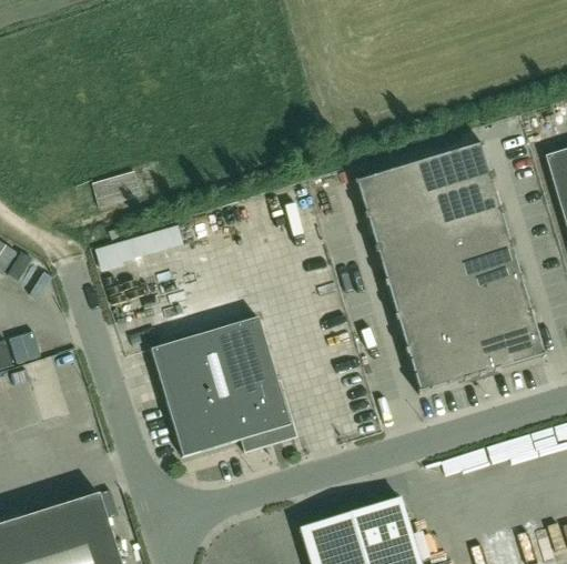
[(483,140),(355,178),(418,392),(546,353),(483,140)]
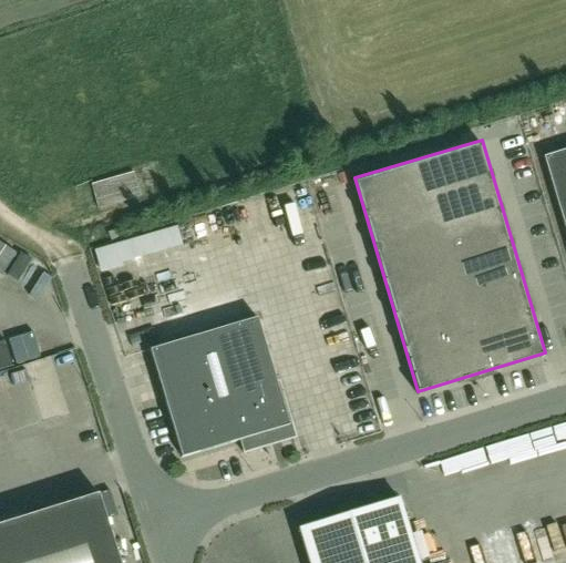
[(565,146),(545,154),(565,223),(565,146)]
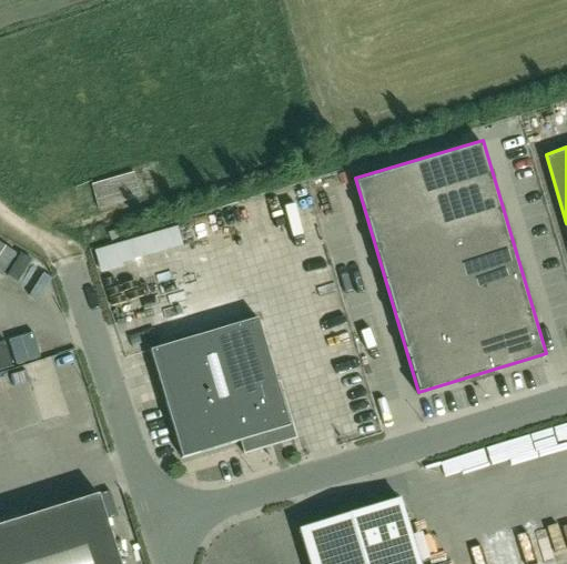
[(102,175),(109,203),(155,191),(148,163),(102,175)]
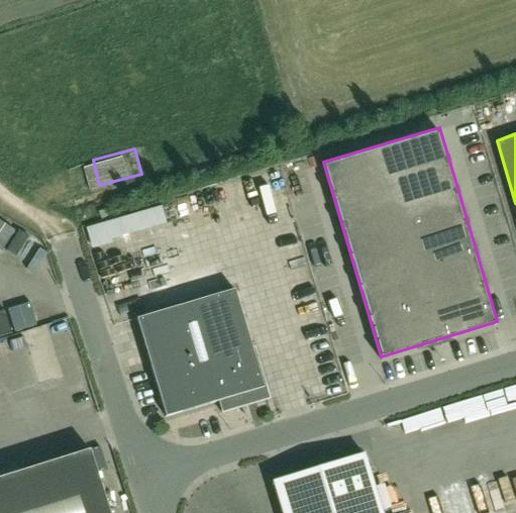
[(173,201),(93,217),(96,236),(177,220),(173,201)]
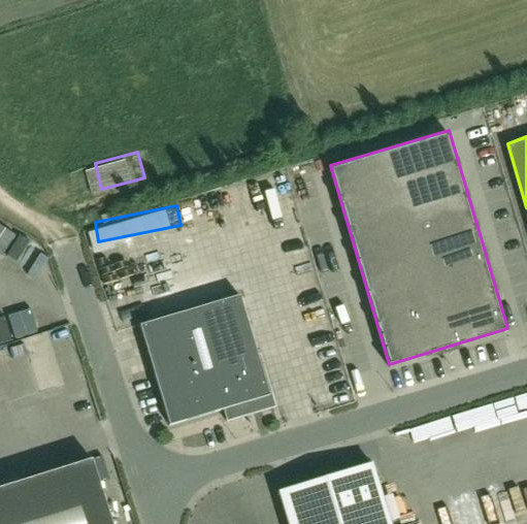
[(240,292),(139,322),(170,423),(224,407),(228,419),(229,419),(226,406),(259,396),(262,405),(273,402),(259,353),(240,292)]
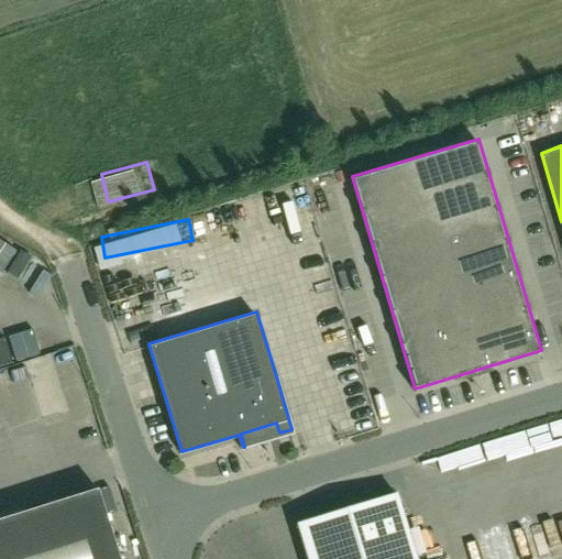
[(0,558),(121,558),(98,486),(0,517),(0,558)]
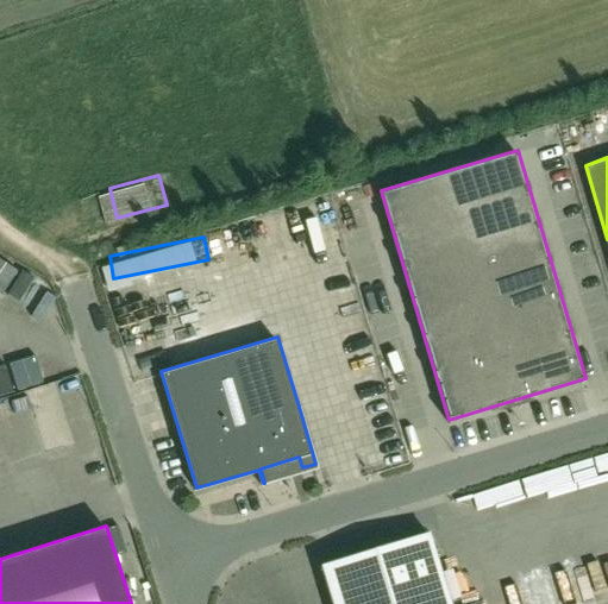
[(451,603),(430,530),(321,564),(333,603),(451,603)]
